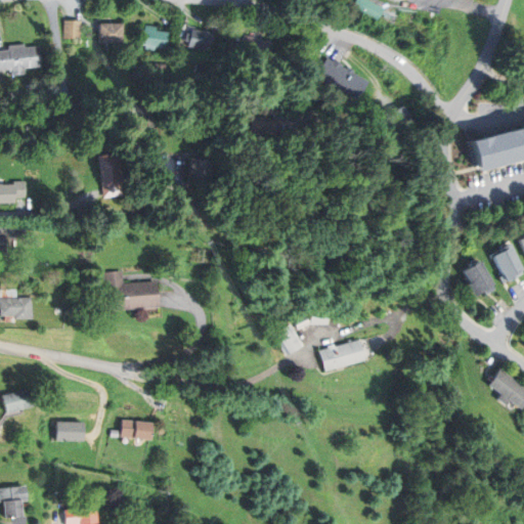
[(366,0),(357,0),(354,6),(379,19),(384,9),(366,0)]
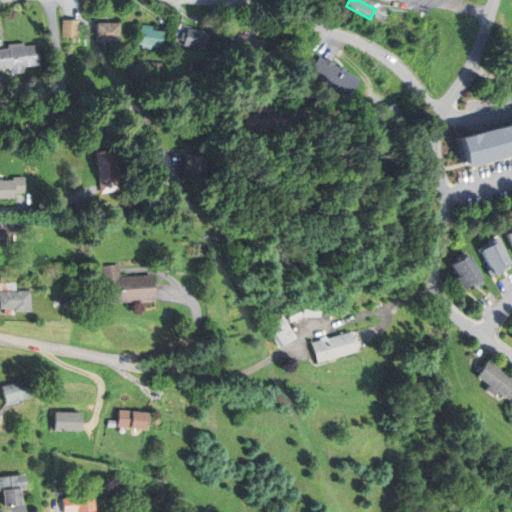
[(419,33),(421,26),(394,15),(391,22),(419,33)]
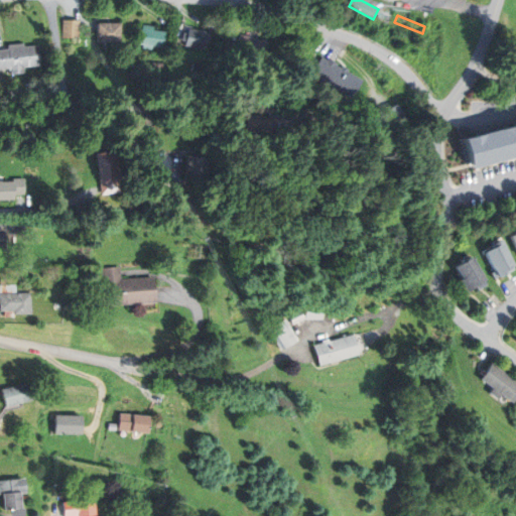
[(62,20),(63,38),(79,38),(79,20),(62,20)]
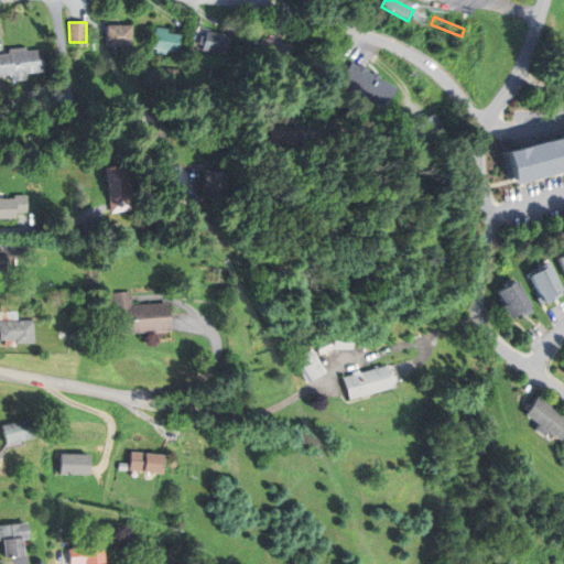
[(105,25),(106,46),(130,45),(130,25),(105,25)]
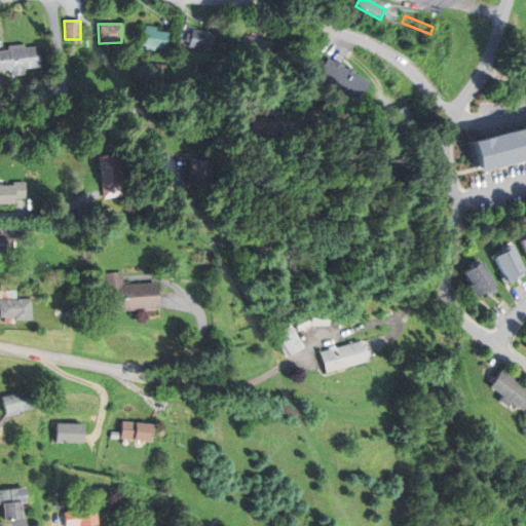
[(145,26),(143,45),(166,47),(168,33),(155,31),(155,27),(145,26)]
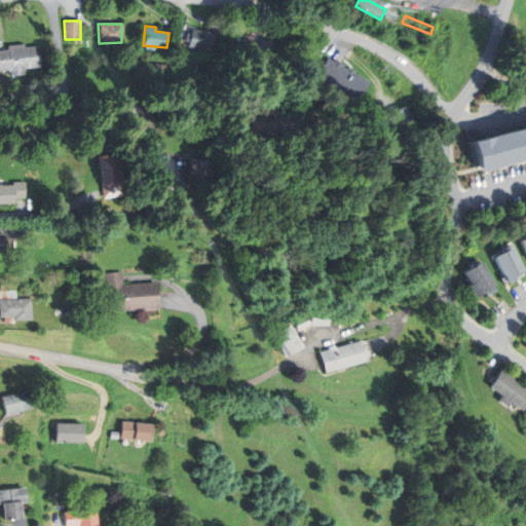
[(191,30),(189,45),(205,48),(208,32),(191,30)]
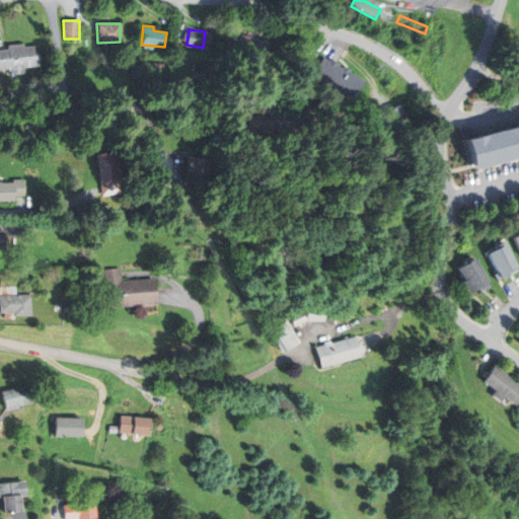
[(0,50),(0,68),(11,68),(12,74),(24,73),(24,67),(40,66),(38,46),(22,47),(22,45),(7,46),(8,50),(0,50)]
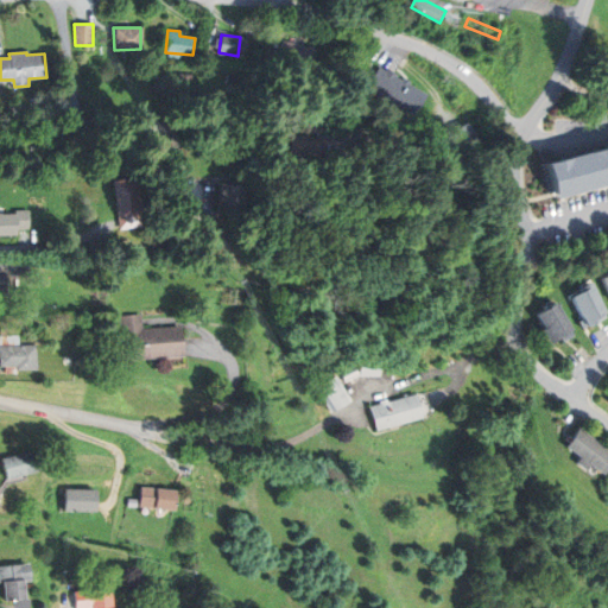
[(380,68),(368,88),(415,114),(426,94),(380,68)]
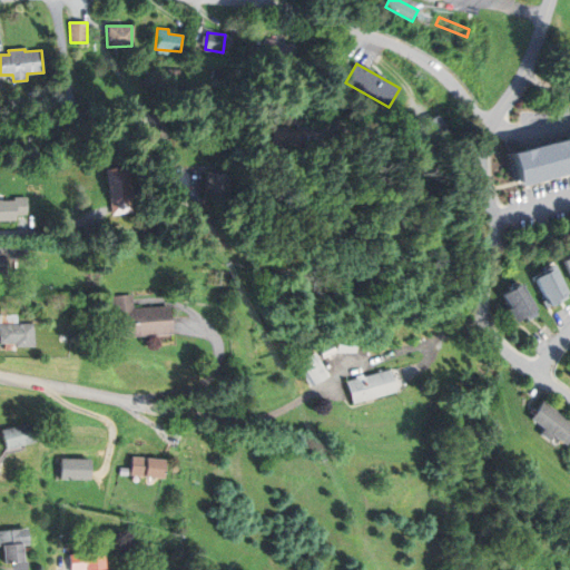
[(422,125),(433,140),(445,130),(434,116),(422,125)]
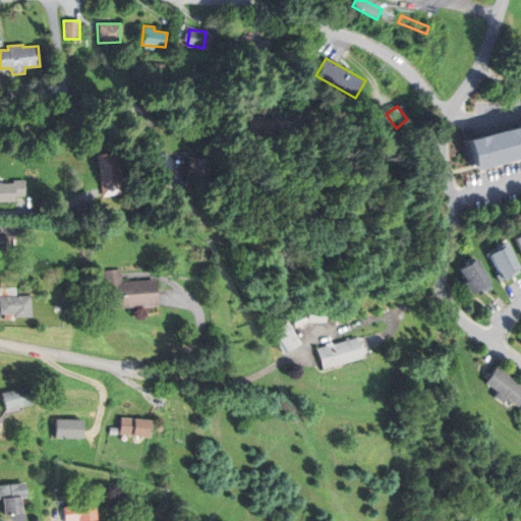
[(520,125),(465,140),(473,170),(520,157),(520,125)]
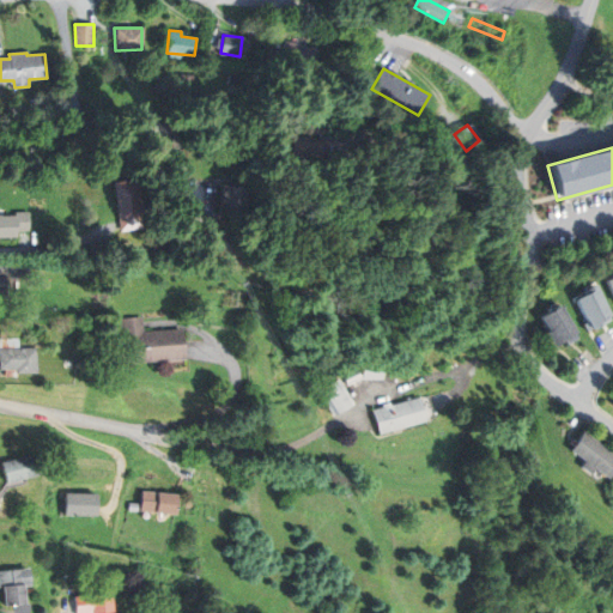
[(111,182),(120,230),(144,226),(137,178),(111,182)]
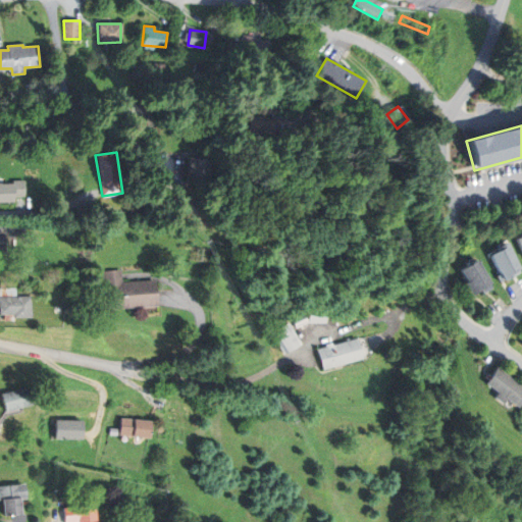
[(186,158),(184,180),(204,183),(207,160),(186,158)]
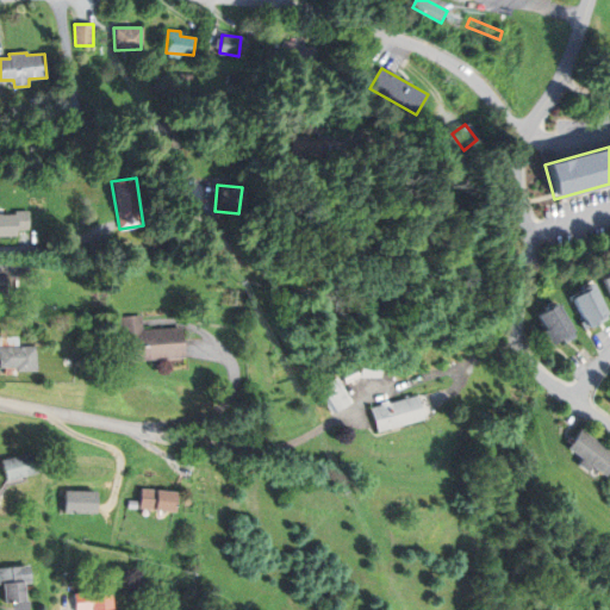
[(0,215),(0,235),(16,235),(16,228),(29,226),(27,210),(13,211),(14,215),(0,215)]
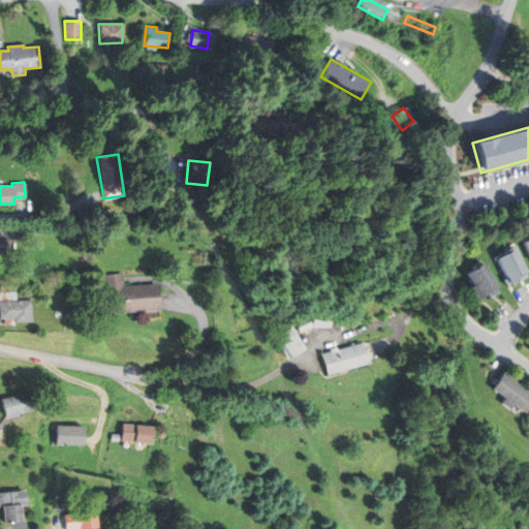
[(498,258),(512,284),(528,275),(528,273),(512,245),(505,250),(507,253),(498,258)]
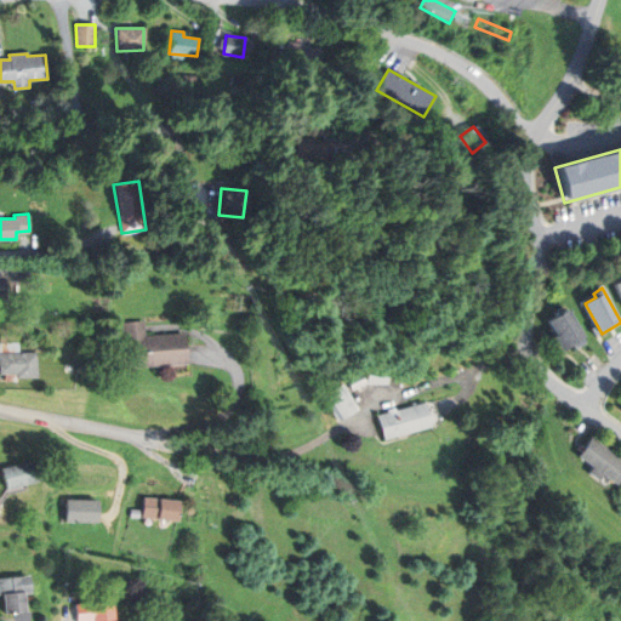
[(548,320),(557,335),(553,337),(560,351),(575,342),(577,347),(587,341),(569,308),(548,320)]
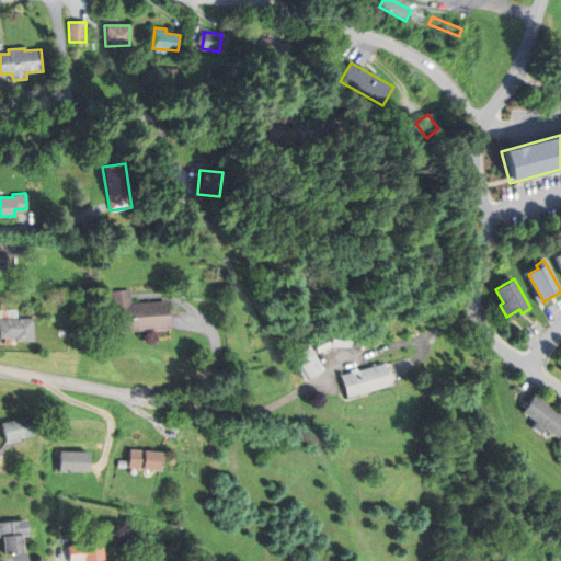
[(111,290),(112,312),(119,312),(121,331),(168,328),(165,300),(130,304),(129,289),(111,290)]
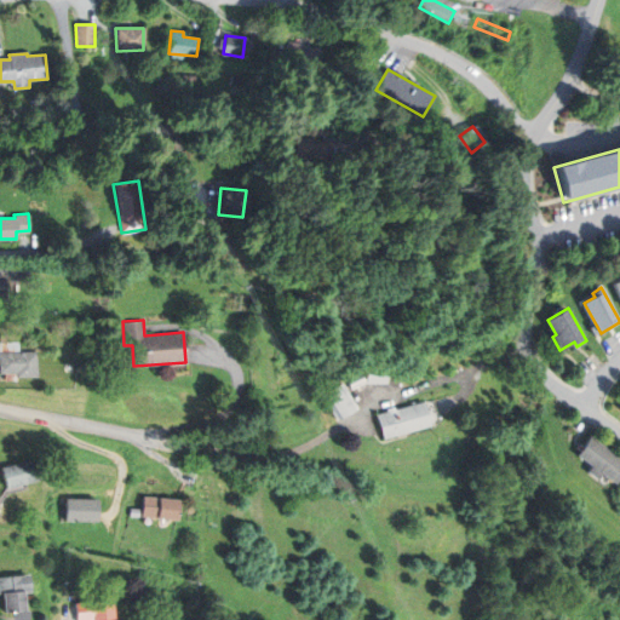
[(0,352),(0,373),(16,373),(16,377),(36,377),(36,352),(0,352)]
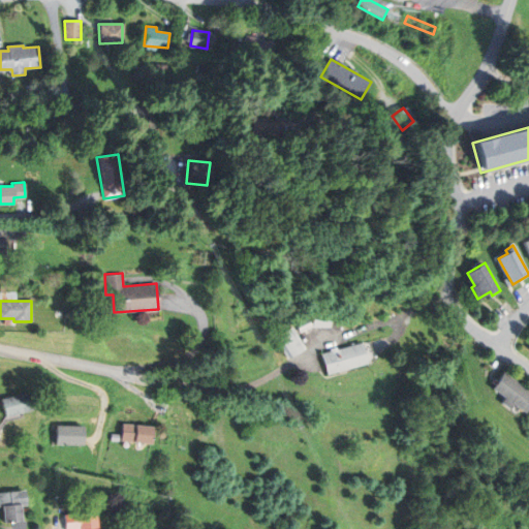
[(277,336),(288,356),(304,348),(292,328),(277,336)]
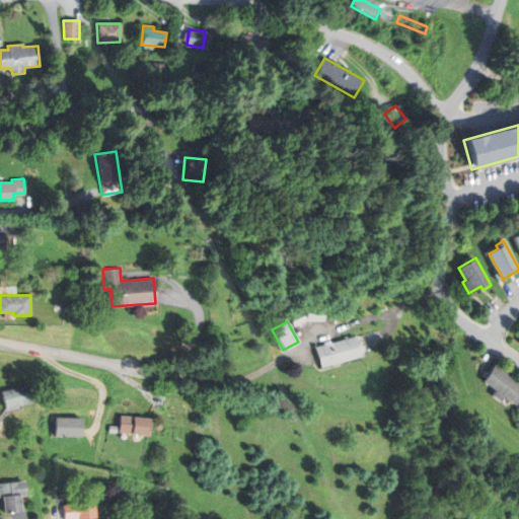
[(315,348),(320,366),(359,356),(354,337),(315,348)]
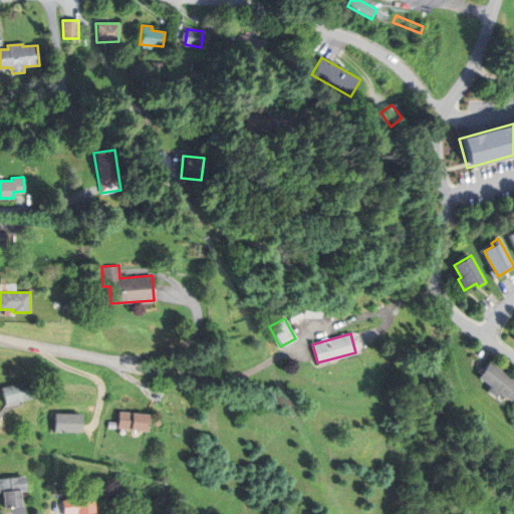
[(488,361),(476,377),(508,401),(513,391),(513,384),(511,382),(513,380),(488,361)]
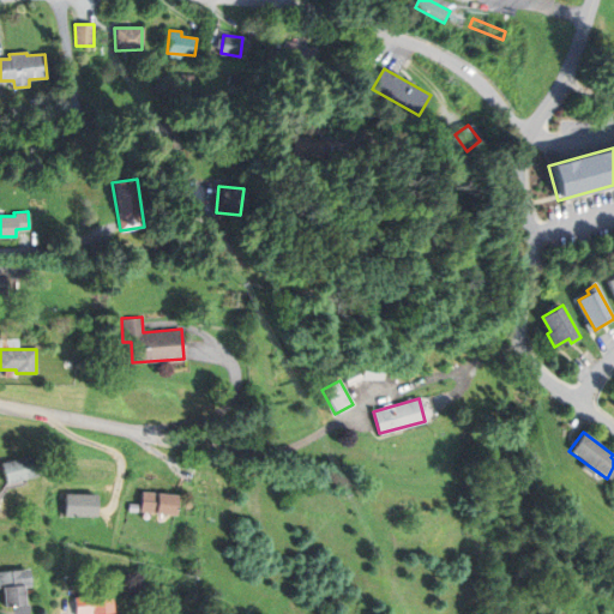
[(2,463),(7,482),(36,475),(31,456),(2,463)]
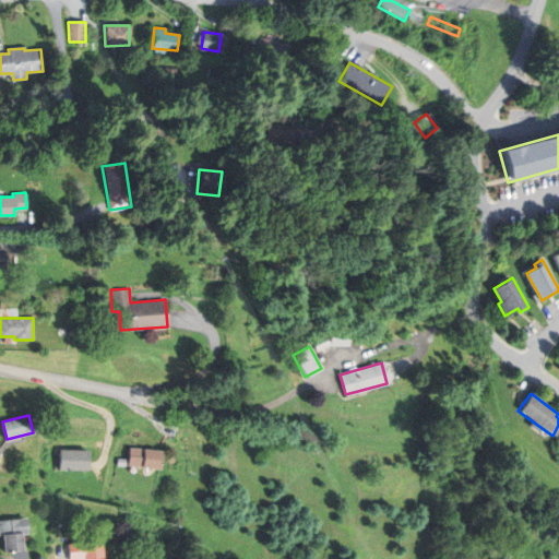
[(129,448),(128,465),(158,468),(161,451),(129,448)]
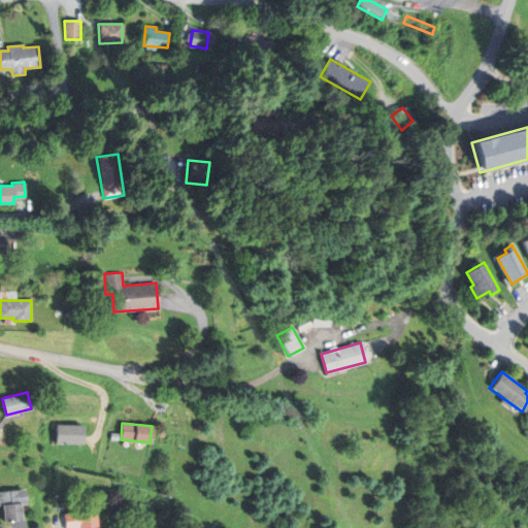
[(56,425),(55,442),(81,443),(83,425),(56,425)]
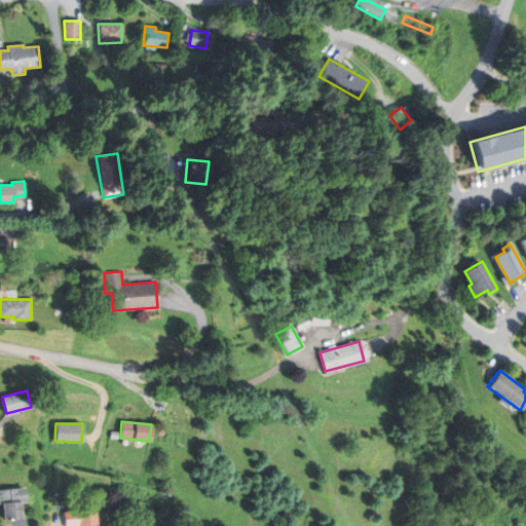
[(0,489),(0,504),(1,504),(2,520),(20,518),(17,502),(25,501),(23,487),(0,489)]
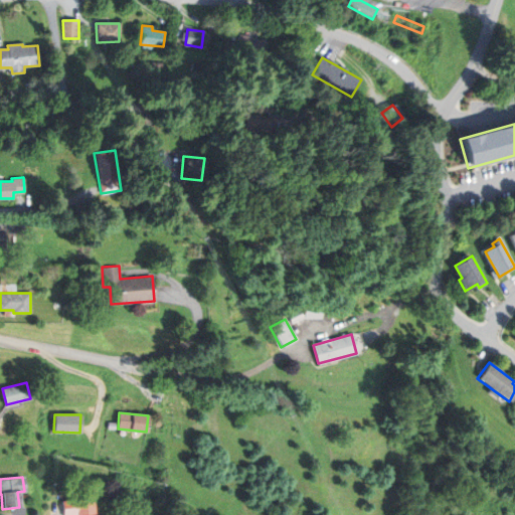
[(62,501),(63,514),(73,514),(94,513),(92,497),(62,501)]
